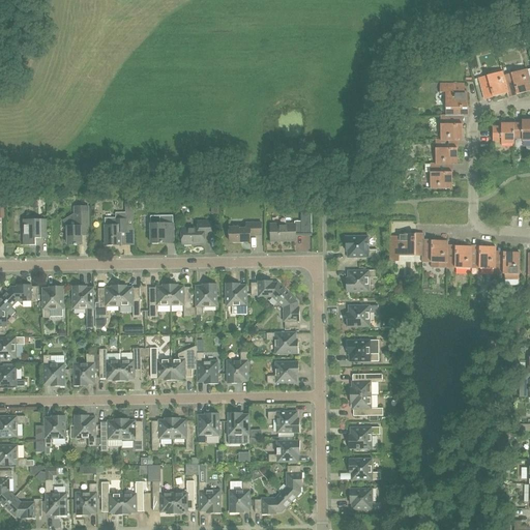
[(529,68),(503,76),(505,86),(513,84),(517,95),(529,91),(529,83),(528,77),(529,76),(529,68)]
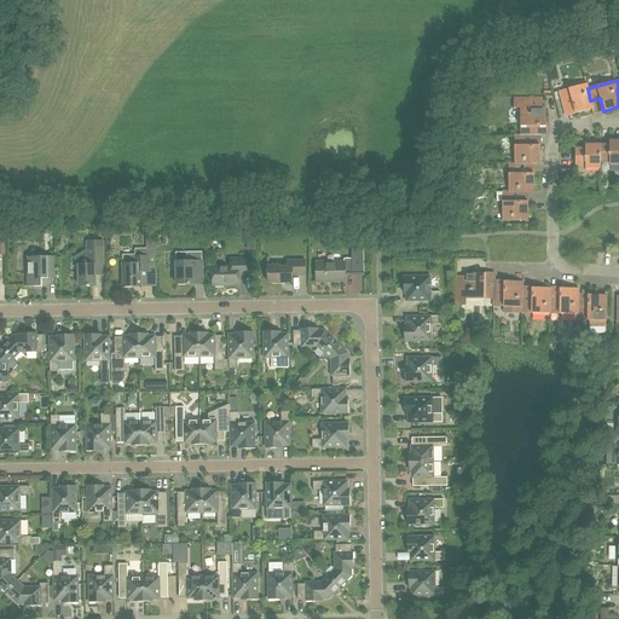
[(586,84),(559,91),(562,103),(571,100),(574,114),(593,109),(590,100),(588,88),(586,84)]
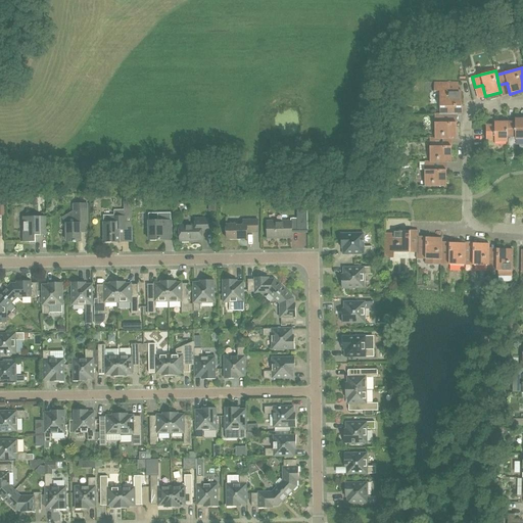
[(434,82),(434,91),(439,91),(439,114),(445,114),(454,115),(454,111),(453,108),(449,108),(449,106),(461,106),(461,91),(459,91),(459,82),(434,82)]
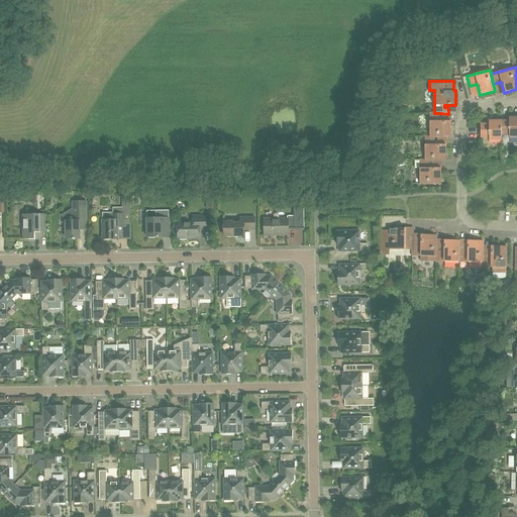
[(429,113),(429,137),(435,137),(447,137),(451,137),(451,121),(440,121),(440,113),(434,113),(429,113)]
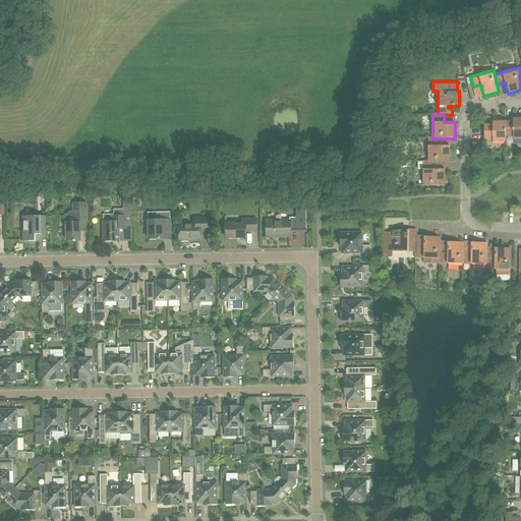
[(520,137),(520,118),(513,119),(513,122),(505,122),(505,135),(513,135),(514,138),(520,137)]
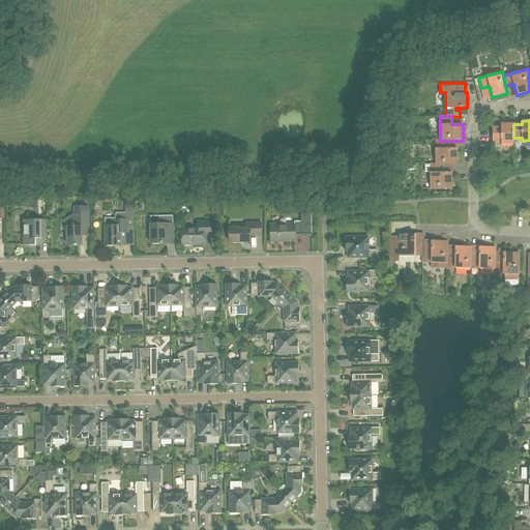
[(513,144),(513,138),(513,124),(501,124),(501,126),(493,127),(493,141),(501,141),(501,144),(513,144)]
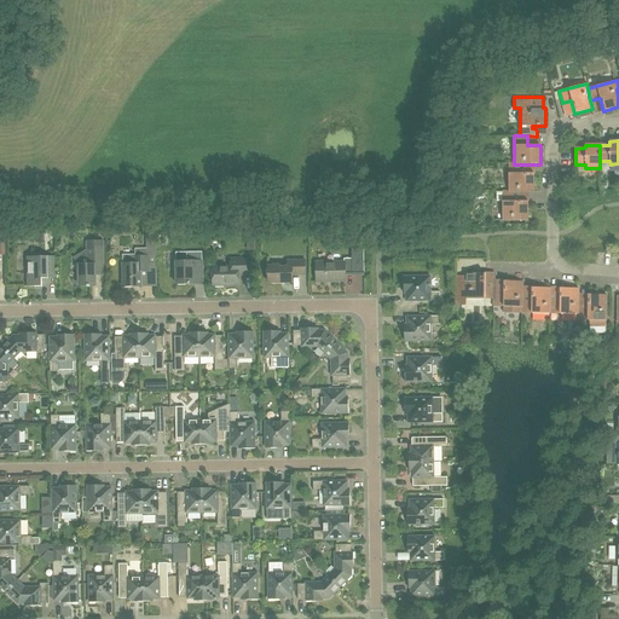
[(509,165),(509,192),(516,192),(530,192),(534,192),(534,173),(521,173),(521,165),(514,165),(509,165)]
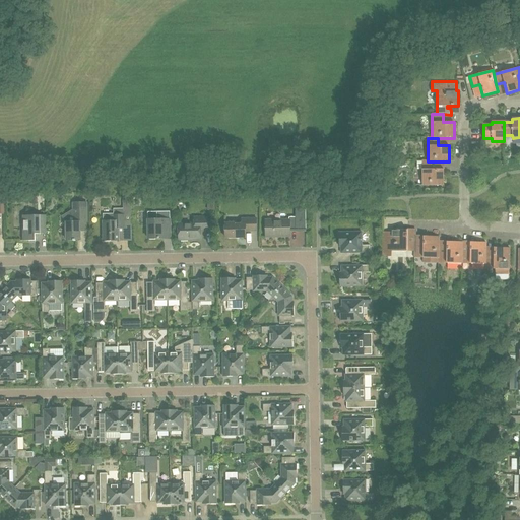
[(416,161),(416,170),(423,170),(423,185),(445,185),(445,170),(434,170),(434,161),(428,161),(423,161),(416,161)]
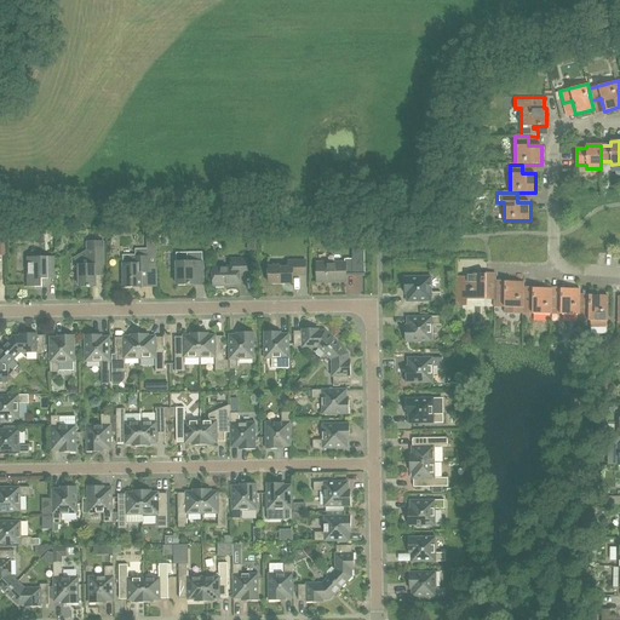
[(349,230),(349,241),(359,241),(359,237),(365,237),(365,231),(365,228),(359,228),(359,230),(349,230)]
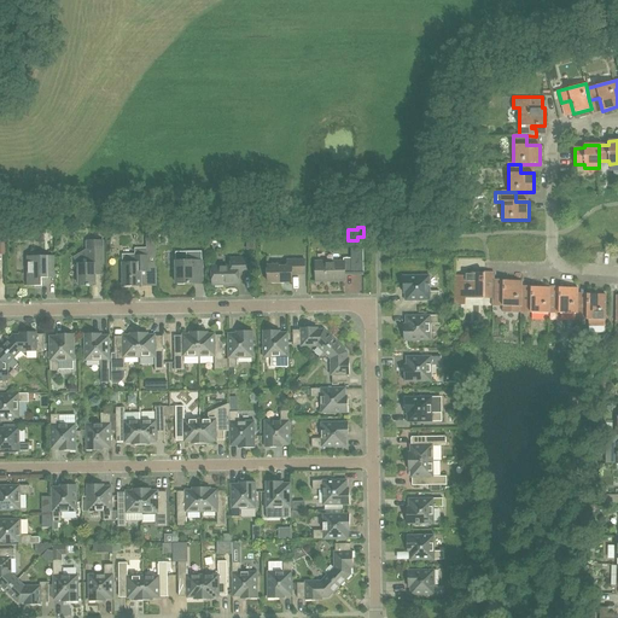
[(122,263),(123,286),(141,286),(141,270),(149,270),(149,266),(157,266),(156,242),(156,234),(156,229),(146,229),(146,234),(146,242),(146,249),(135,249),(135,255),(122,255),(122,263)]
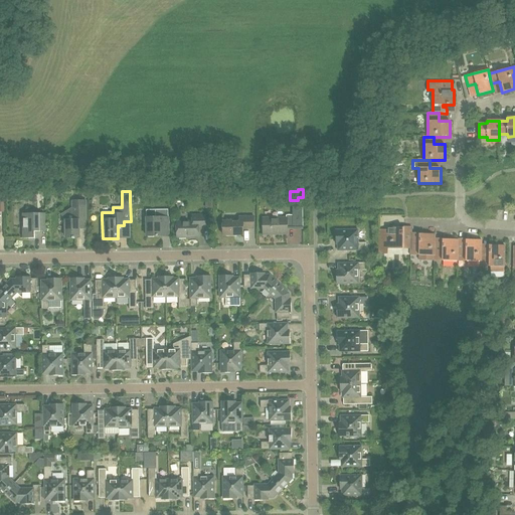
[(63,227),(65,230),(65,238),(79,237),(79,227),(87,227),(87,217),(86,201),(78,201),(75,201),(72,201),(72,207),(72,213),(69,213),(67,210),(61,214),(65,220),(65,225),(63,227)]
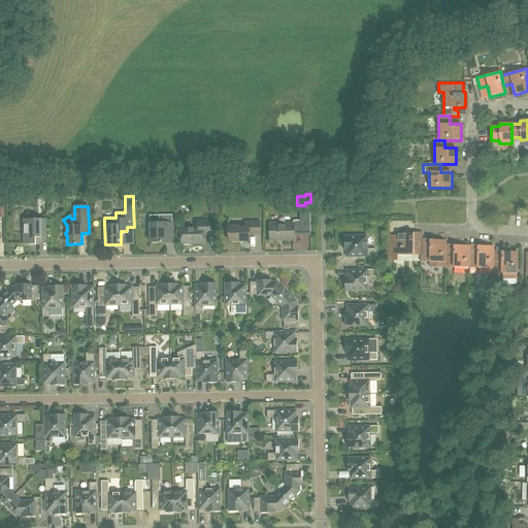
[(150,216),(150,223),(151,242),(173,242),(172,215),(150,216)]
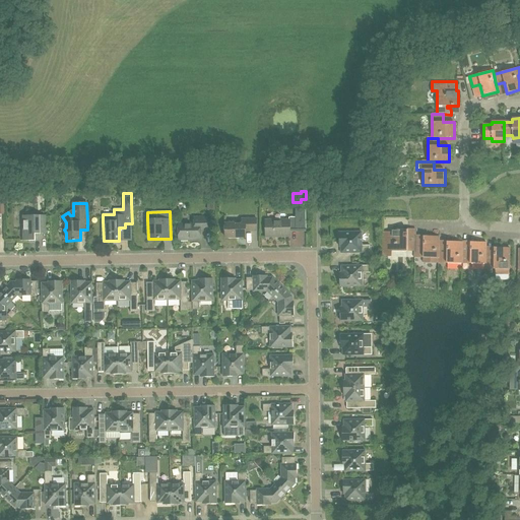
[(35,234),(47,234),(46,215),(22,215),(23,241),(36,241),(35,234)]
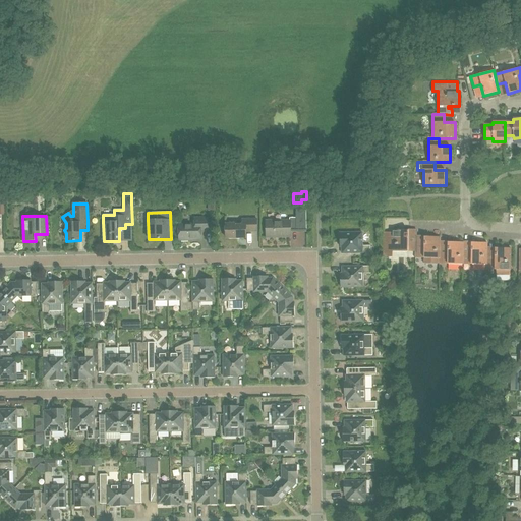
[(200,231),(209,231),(209,218),(194,219),(194,225),(179,225),(179,240),(201,239),(200,231)]
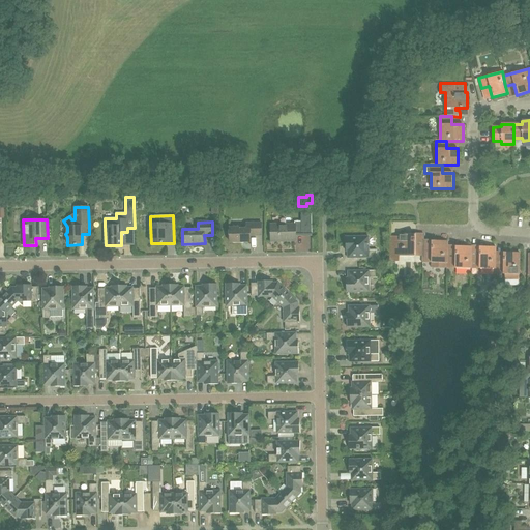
[(295,235),(301,234),(301,222),(294,222),(294,225),(270,225),(271,241),(295,241),(295,235)]
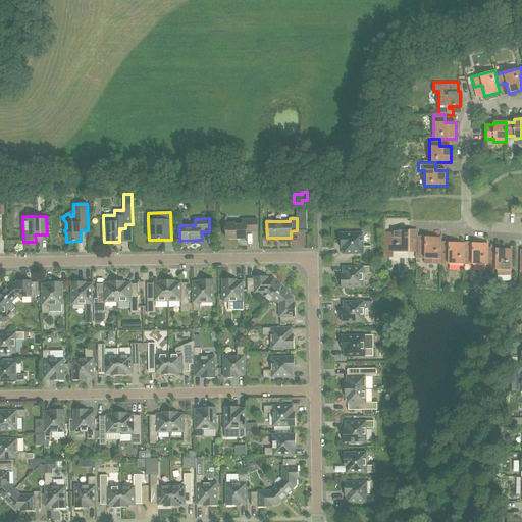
[(247,232),(258,231),(257,219),(243,220),(243,224),(226,224),(226,239),(247,239),(247,232)]
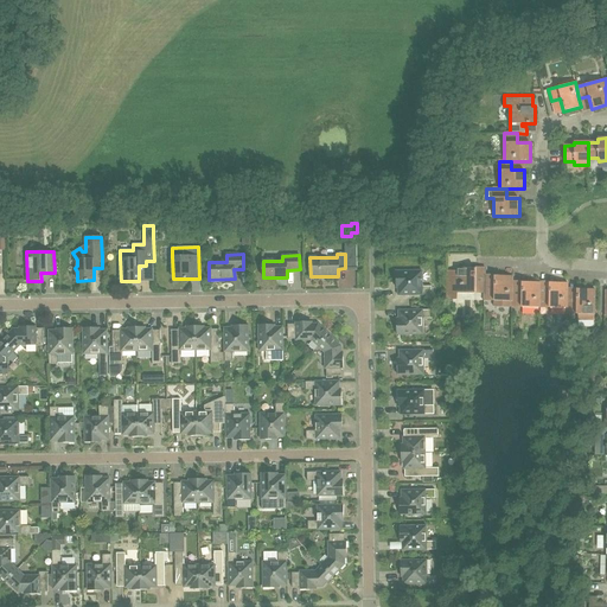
[(457,285),(447,285),(446,300),(457,300),(457,294),(485,294),(485,289),(486,268),(475,268),(475,269),(457,268),(457,285)]
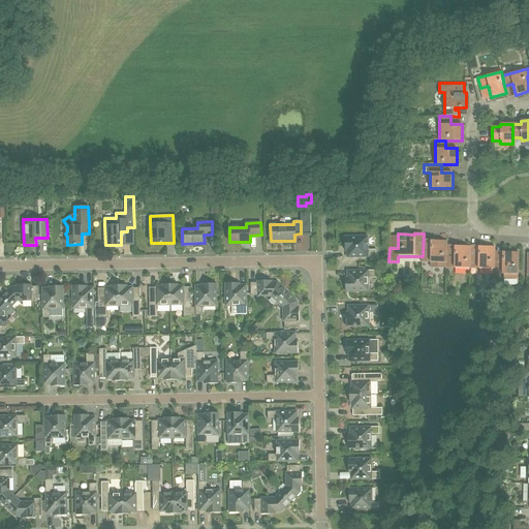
[(347,257),(376,257),(376,250),(368,250),(368,237),(344,237),(345,251),(346,251),(347,257)]
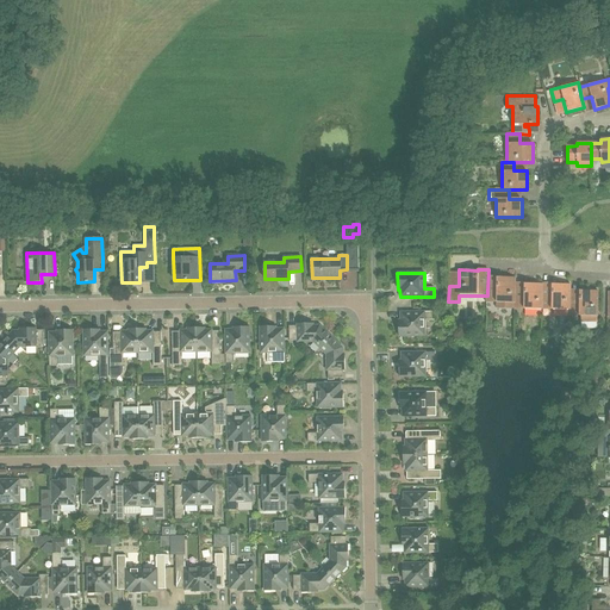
[(516,305),(516,298),(516,278),(497,278),(497,291),(487,291),(487,296),(487,302),(497,302),(496,309),(516,309),(516,305)]
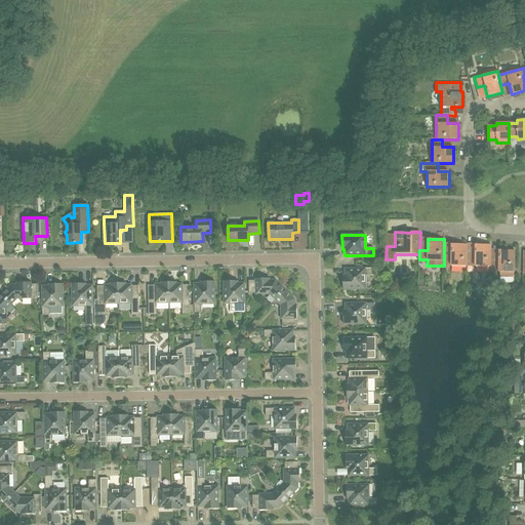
[(444,256),(444,263),(444,266),(468,267),(468,256),(468,245),(452,244),(451,256),(444,256)]
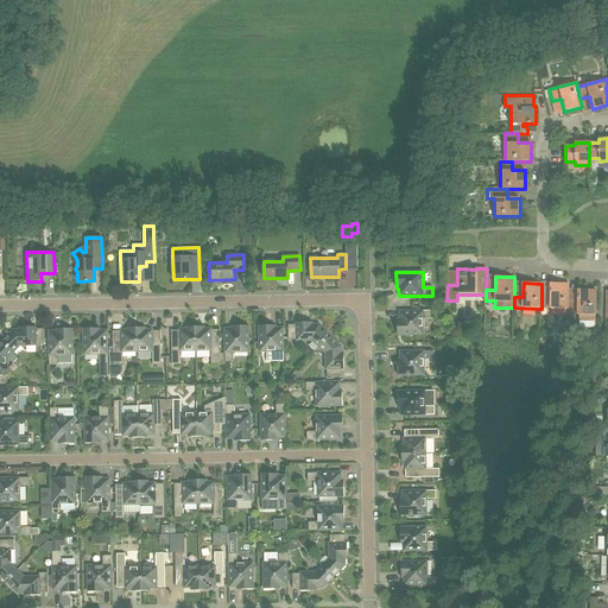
[(569,309),(569,303),(569,284),(551,284),(551,297),(542,297),(542,309),(569,309)]
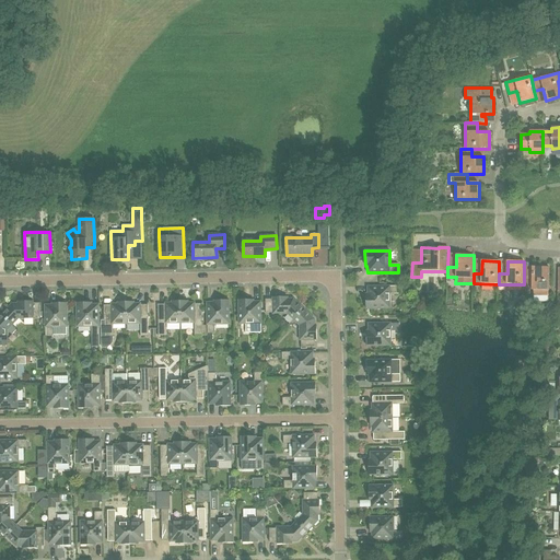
[(524,279),(524,284),(524,290),(533,290),(533,295),(548,296),(549,267),(533,267),(533,279),(524,279)]
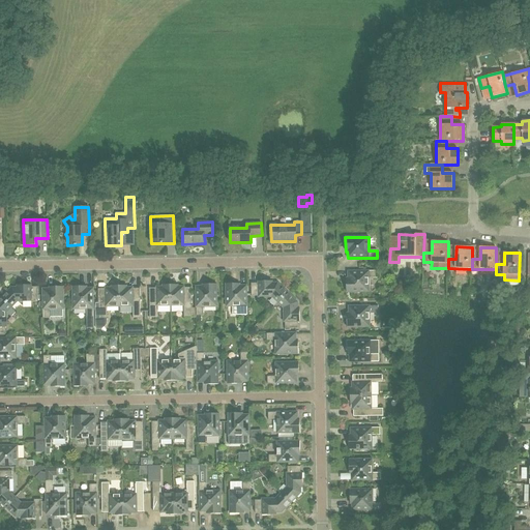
[(369,278),(377,278),(377,271),(348,271),(348,278),(346,278),(346,293),(370,292),(369,278)]
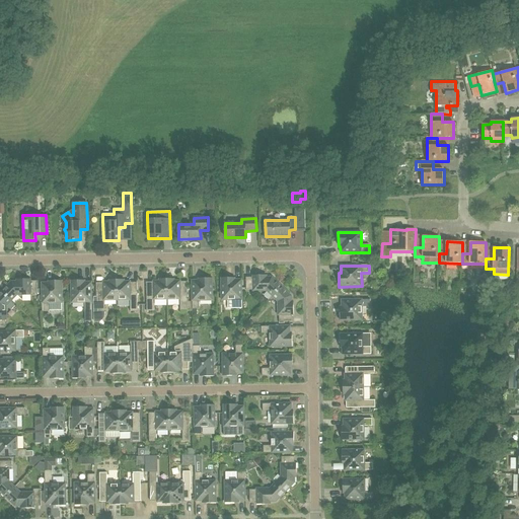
[(267,291),(272,296),(282,286),(272,277),(267,277),(267,275),(252,276),(252,277),(245,278),(246,290),(252,290),(252,291),(267,291)]
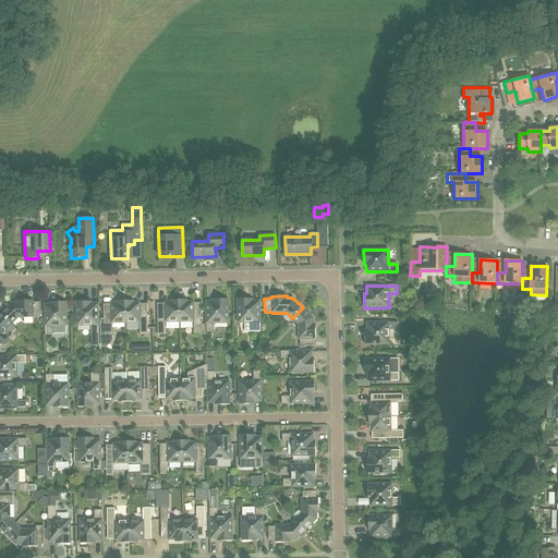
[(206,302),(206,332),(215,332),(215,324),(229,324),(228,299),(214,300),(214,301),(206,302)]
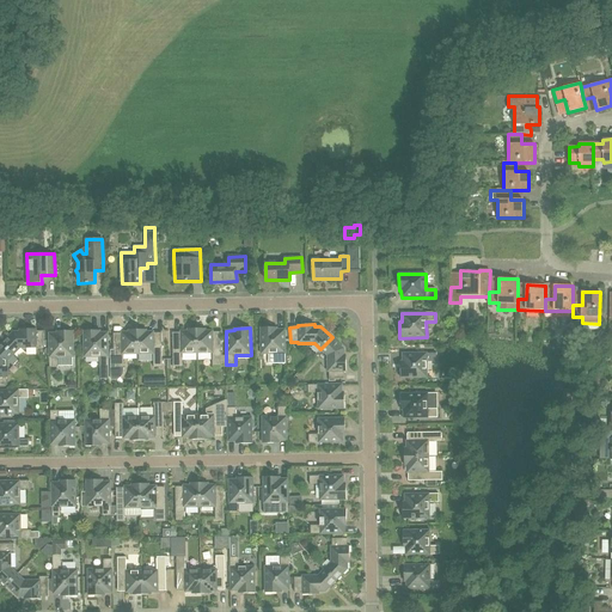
[(277,363),(286,363),(285,330),(277,330),(277,328),(261,328),(261,354),(276,354),(277,363)]
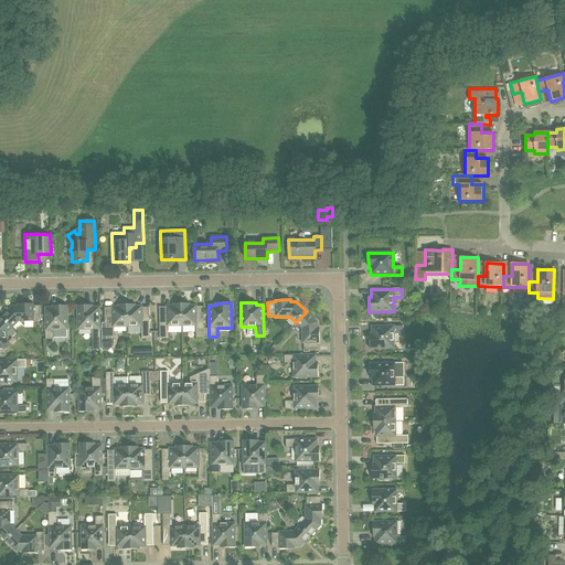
[(12,306),(2,317),(13,328),(19,321),(33,321),(33,320),(41,320),(41,306),(33,306),(33,304),(18,305),(18,306),(12,306)]
